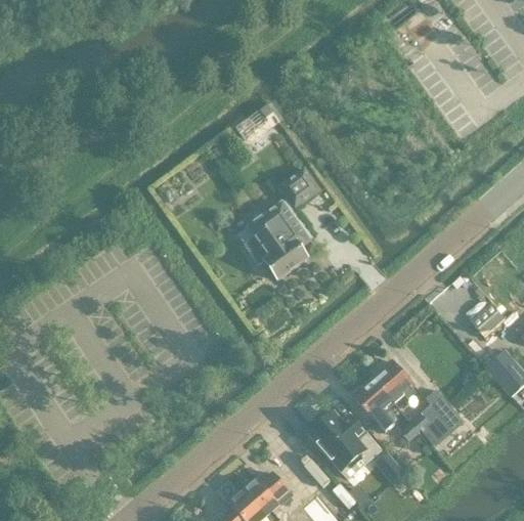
[(265,111),(219,144),(241,174),(287,140),(265,111)]
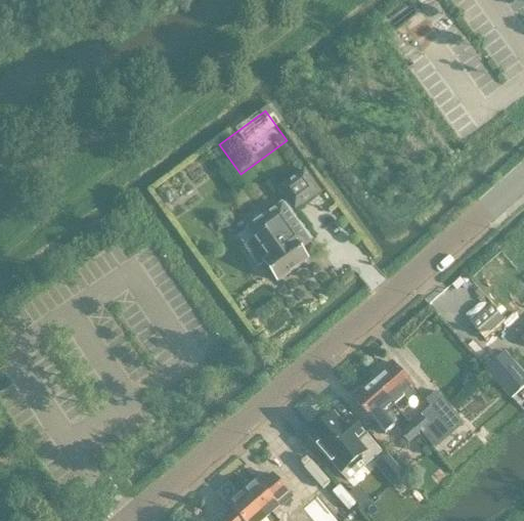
[(289,213),(319,190),(304,169),(278,187),(288,199),(248,227),(255,237),(244,245),(258,265),(264,261),(277,279),(307,258),(300,248),(309,241),(289,213)]
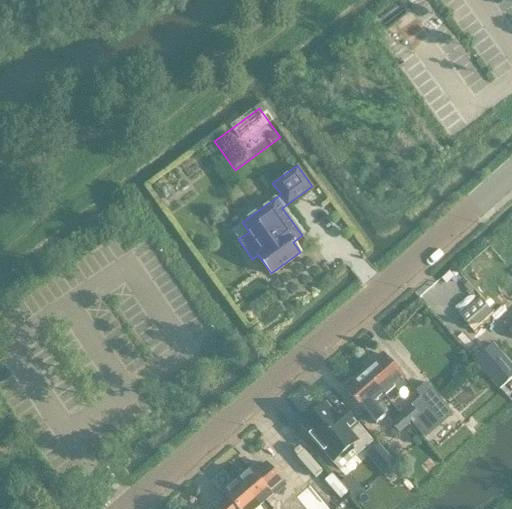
[(459,315),(473,330),(493,312),(479,297),(459,315)]
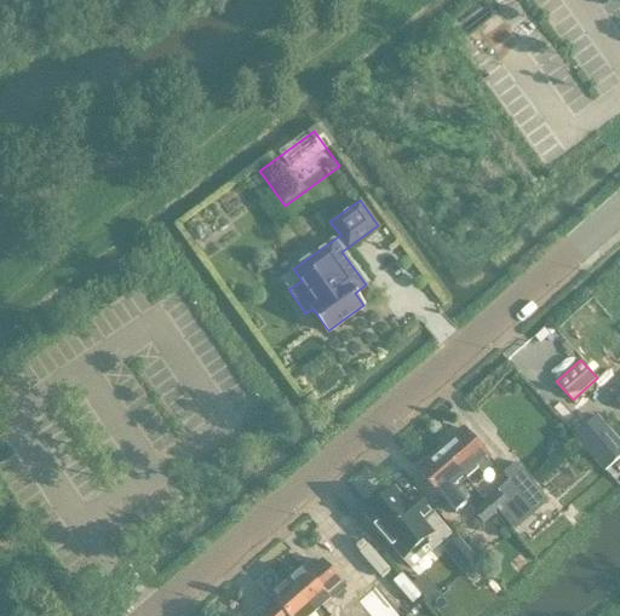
[(619,454),(619,439),(597,414),(575,435),(604,468),(606,467),(619,454)]
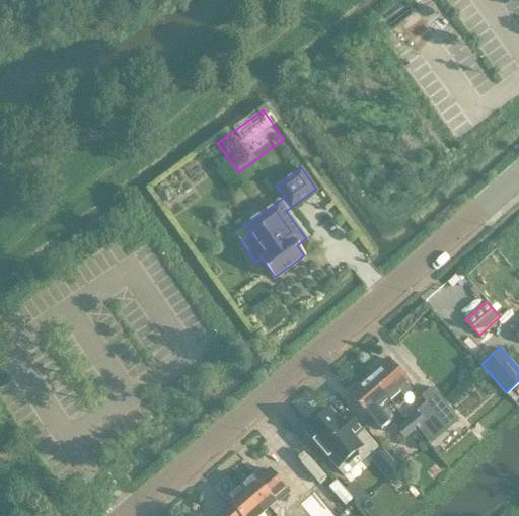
[(389,358),(369,375),(389,398),(398,390),(403,395),(412,388),(406,383),(410,381),(389,358)]
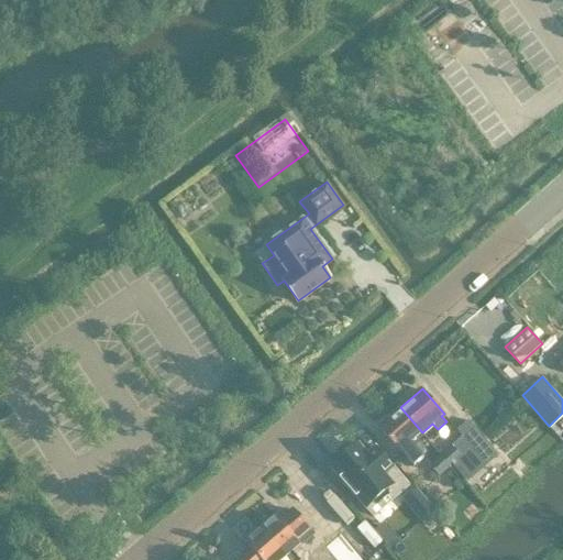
[(400,407),(378,426),(400,451),(401,450),(414,464),(423,456),(411,442),(422,432),(400,407)]
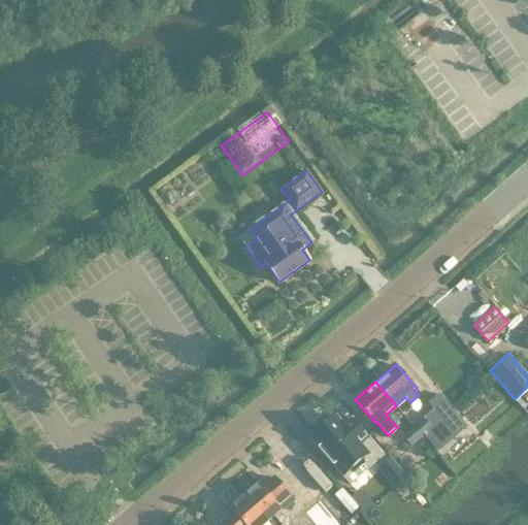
[(527,387),(516,398),(527,411),(527,387)]
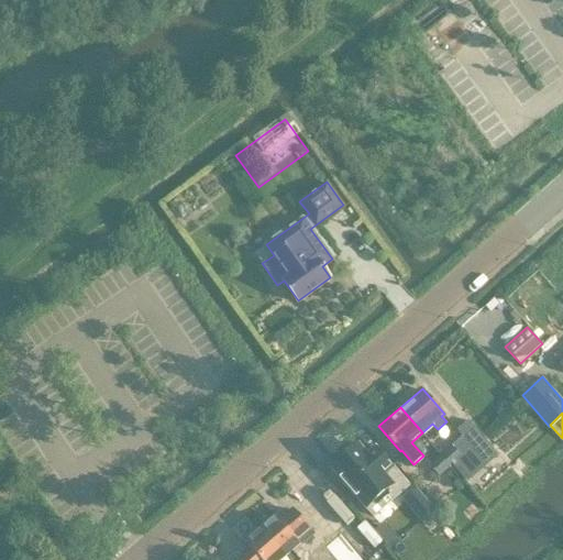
[(441,454),(450,465),(452,463),(466,480),(498,452),(468,419),(457,429),(463,436),(441,454)]
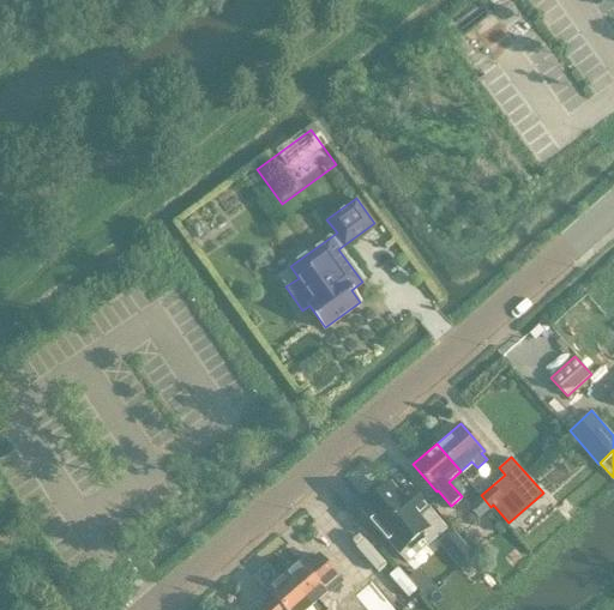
[(391,483),(362,508),(399,553),(422,532),(429,542),(446,527),(410,485),(401,494),(391,483)]
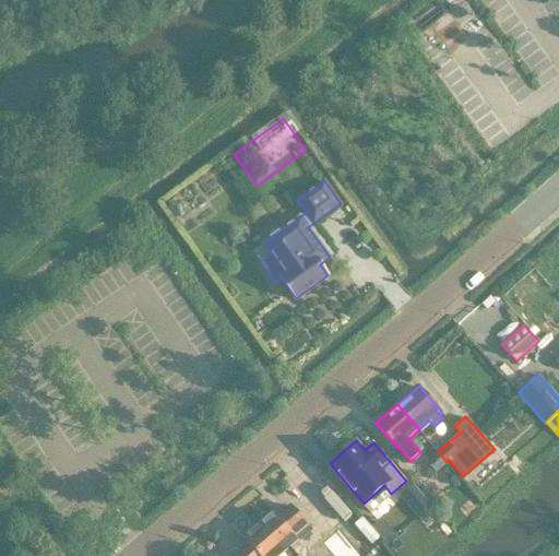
[(447,462),(438,451),(427,461),(436,471),(447,462)]
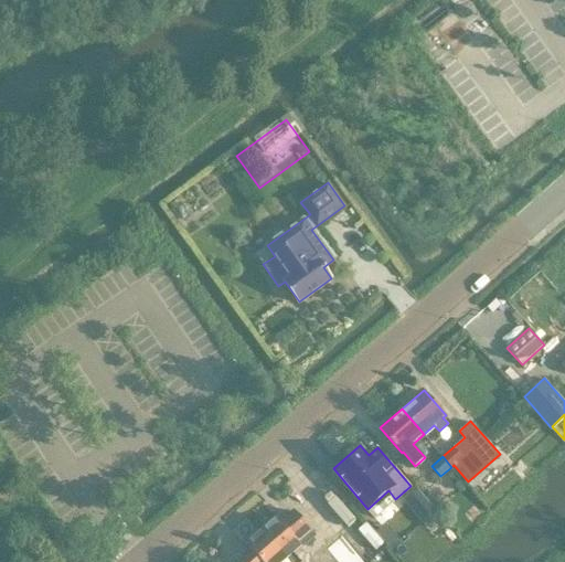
[(423,520),(436,509),(418,489),(405,500),(423,520)]
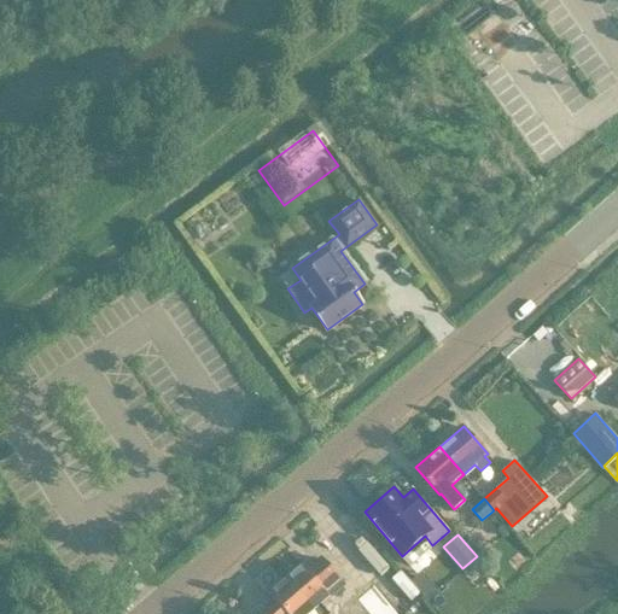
[(298,569),(286,579),(316,613),(330,613),(321,604),(344,585),(321,557),(307,571),(304,568),(301,572),(298,569)]
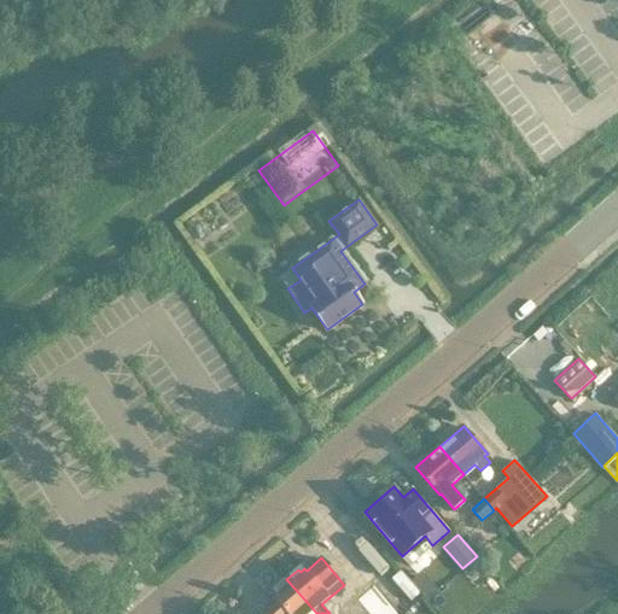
[(316,613),(286,579),(275,589),(278,592),(273,596),(274,598),(260,610),(262,613),(316,613)]
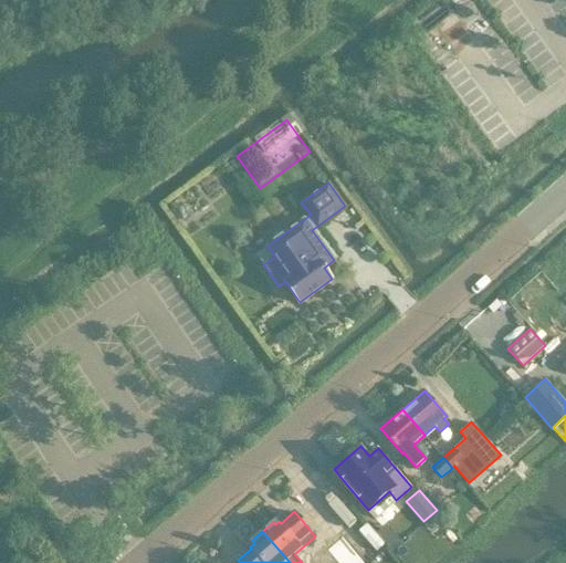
[(342,533),(326,548),(339,562),(364,562),(366,562),(342,533)]
